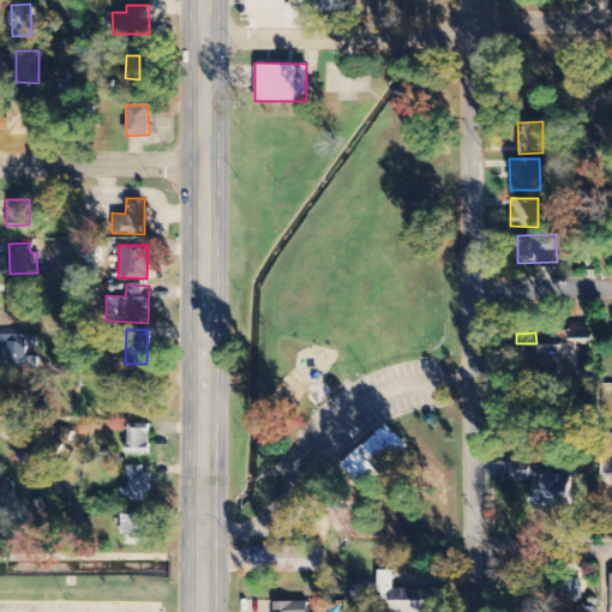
[(36,334),(5,334),(5,366),(36,366),(36,334)]
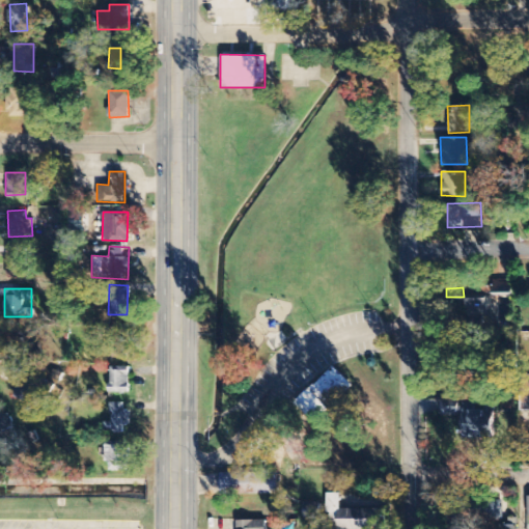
[(465,315),(485,314),(484,289),(464,291),(465,315)]
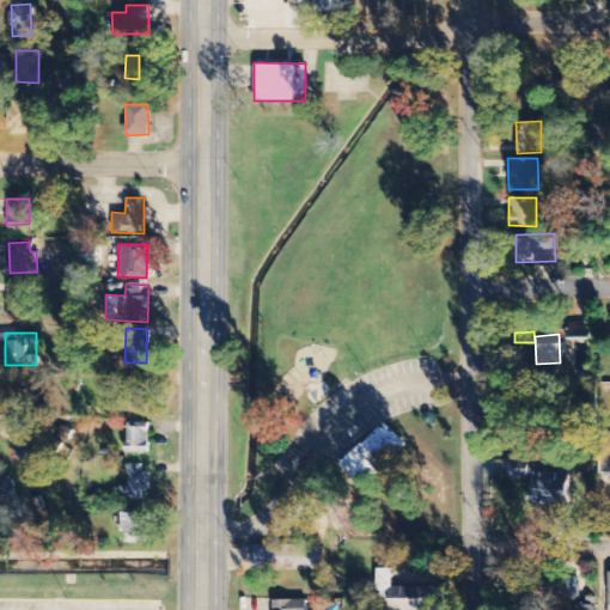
[(378,470),(404,445),(382,421),(355,447),(378,470)]
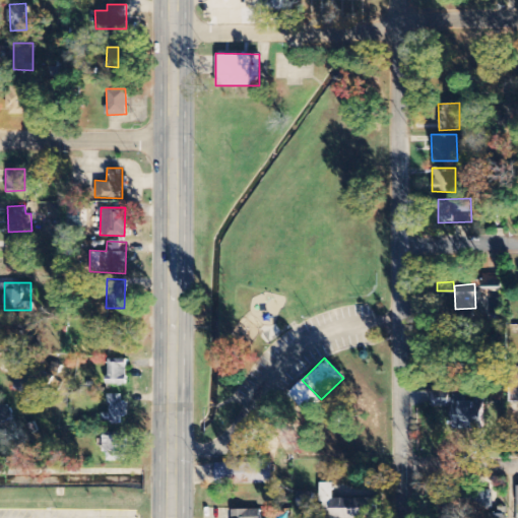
[(125,359),(106,360),(107,384),(125,384),(125,359)]
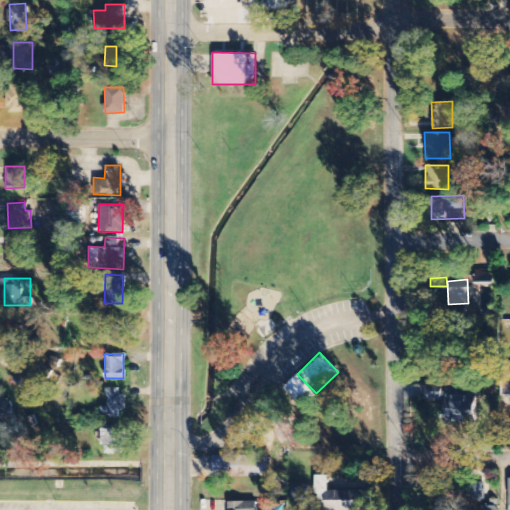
[(509,360),(501,360),(502,395),(509,395),(509,360)]
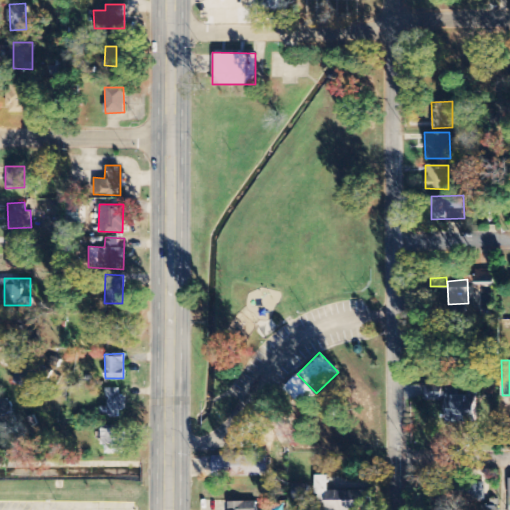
[(12,380),(28,388),(33,378),(18,370),(12,380)]
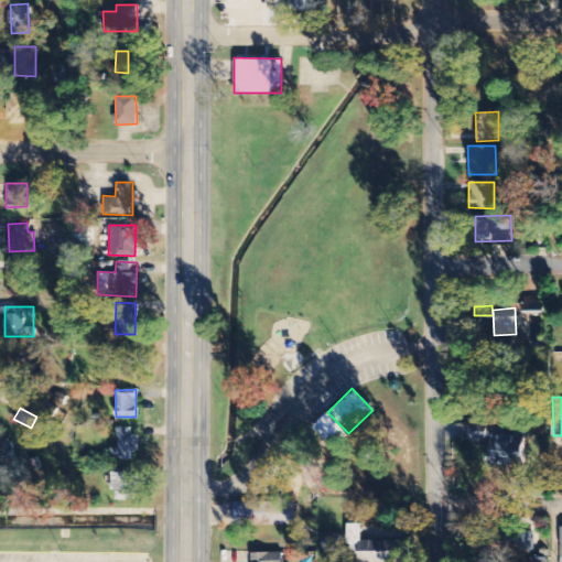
[(332,449),(347,433),(325,412),(310,428),(332,449)]
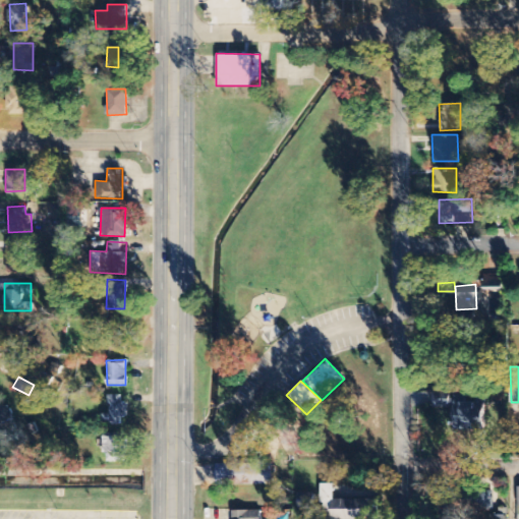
[(449,392),(433,391),(431,407),(448,408),(449,392)]
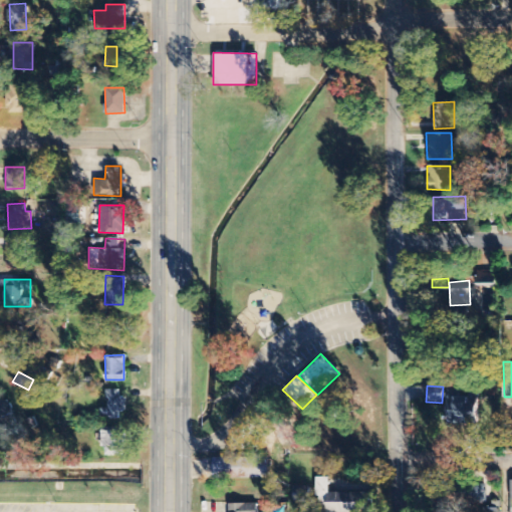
[(117,389),(105,390),(105,409),(99,409),(100,418),(121,418),(120,396),(117,396),(117,389)]
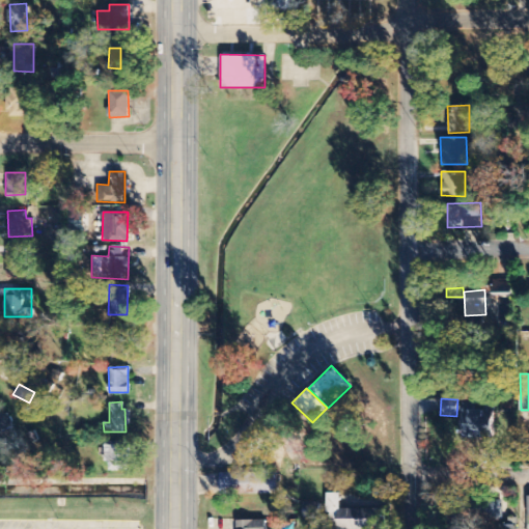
[(492,408),(472,408),(472,402),(462,402),(461,437),(491,438),(492,408)]
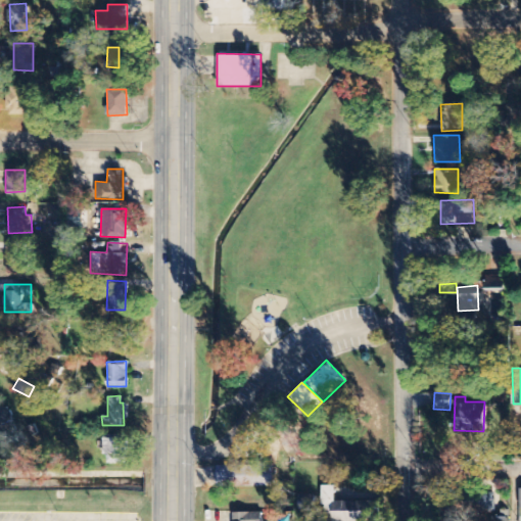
[(0,443),(2,443),(3,446),(18,442),(9,405),(0,407),(0,443)]
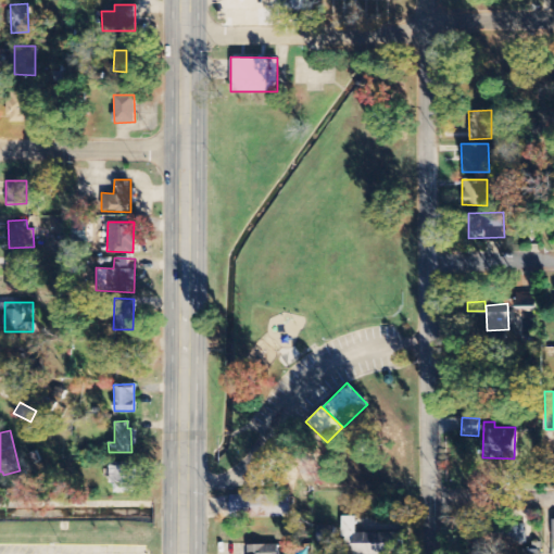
[(110,492),(133,492),(131,462),(110,462),(110,492)]
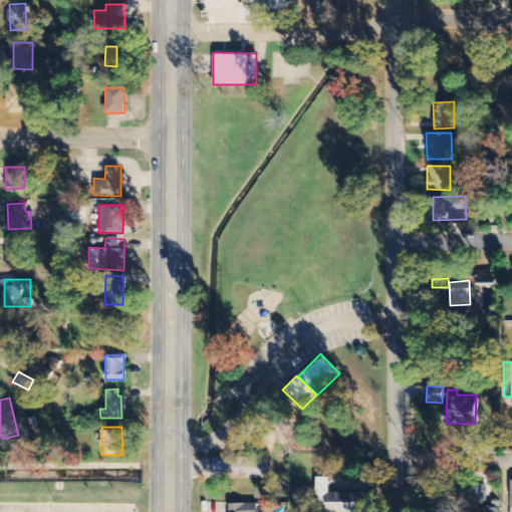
[(325,511),(367,511),(368,492),(328,493),(327,477),(315,477),(315,495),(326,495),(325,511)]
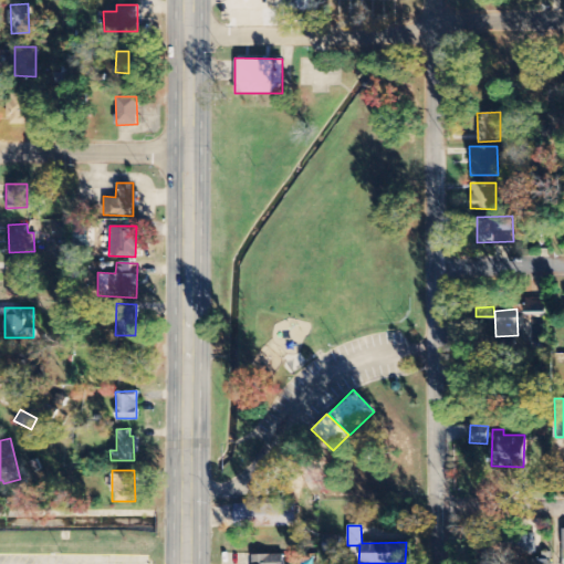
[(534,533),(520,532),(519,554),(534,554),(534,533)]
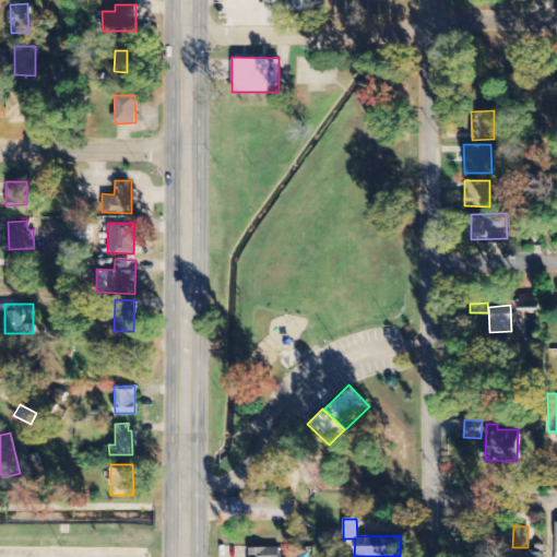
[(336,545),(335,528),(318,529),(318,545),(336,545)]
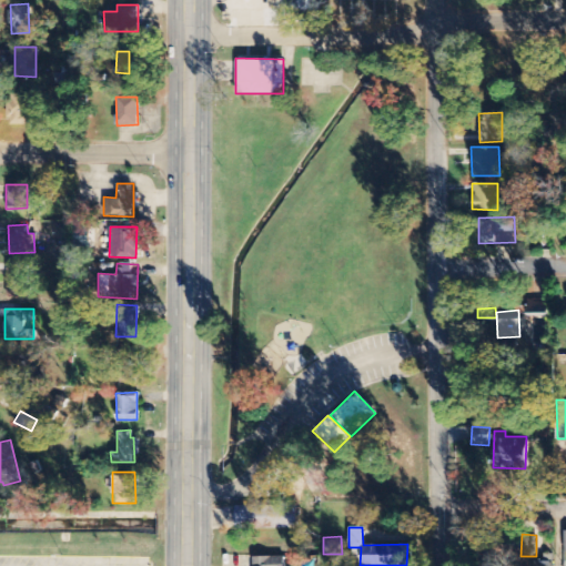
[(283,565),(283,556),(252,557),(251,565),(283,565)]
